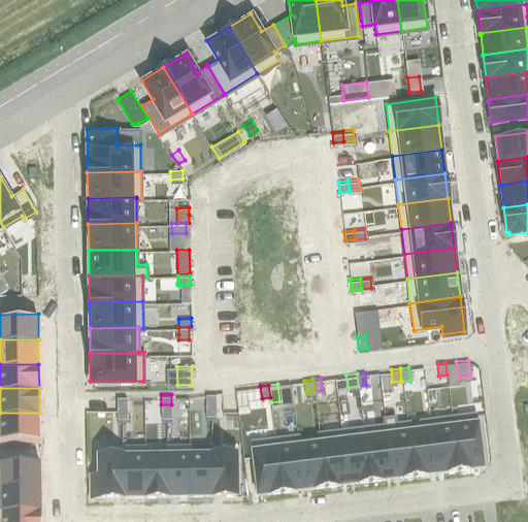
[(216,394),(205,394),(205,404),(216,404),(216,394)]
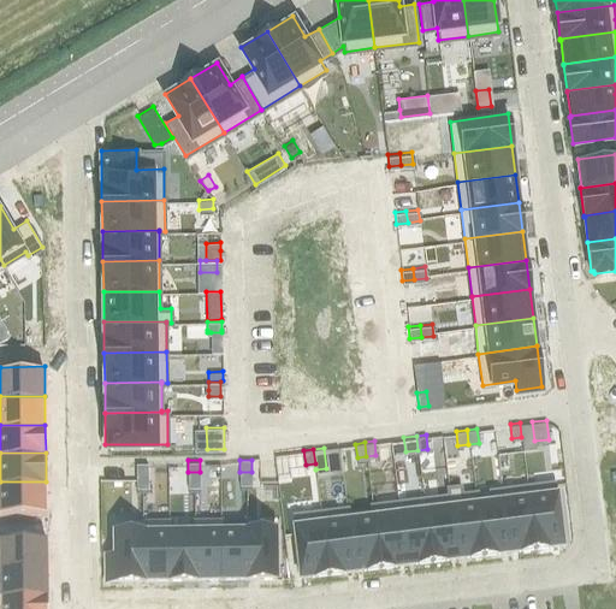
[(147,461),(136,461),(136,473),(147,473),(147,461)]
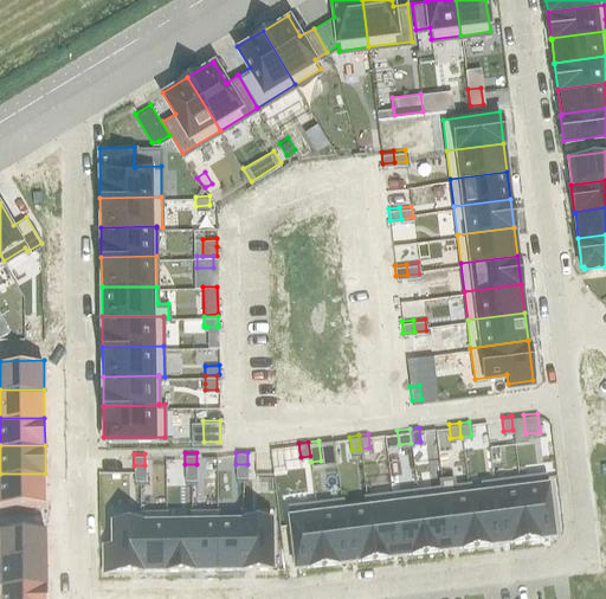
[(197,464),(185,464),(185,476),(197,476),(197,464)]
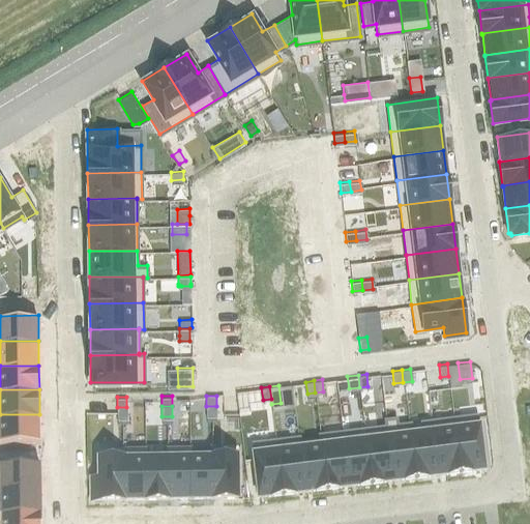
[(216,406),(206,406),(206,416),(216,416),(216,406)]
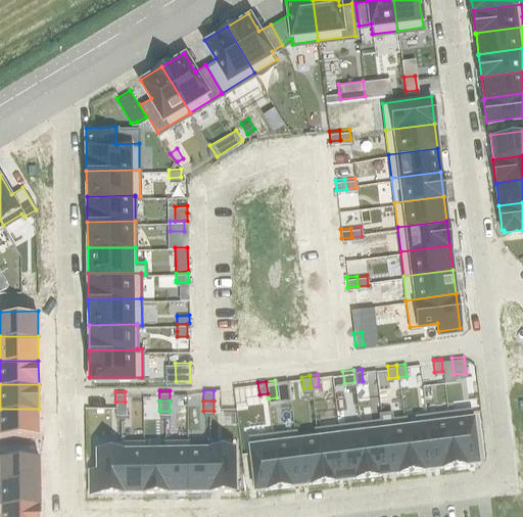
[(125,402),(115,402),(115,412),(126,412),(125,402)]
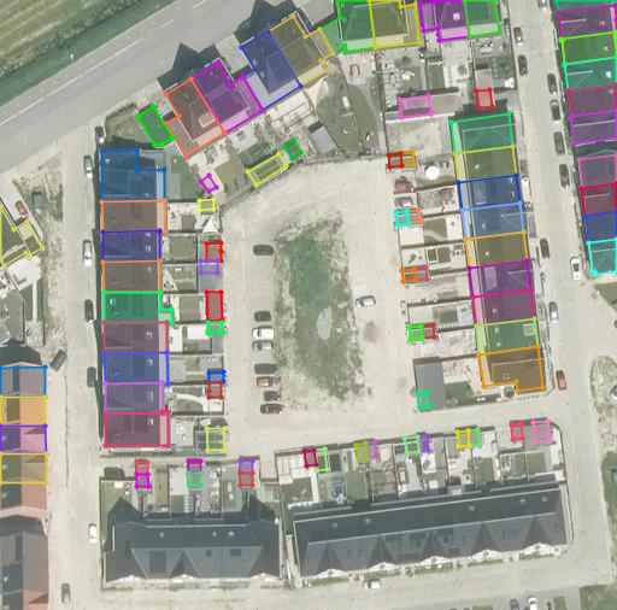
[(554,480),(528,484),(535,545),(563,543),(554,480)]
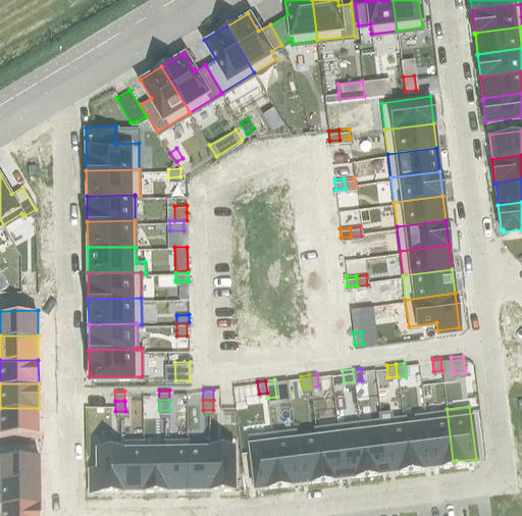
[(39,408),(0,408),(0,433),(39,432),(39,408)]
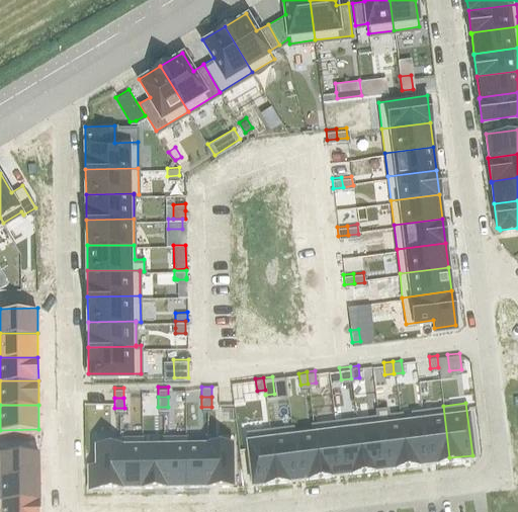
[(443,406),(421,409),(428,460),(449,457),(443,406)]
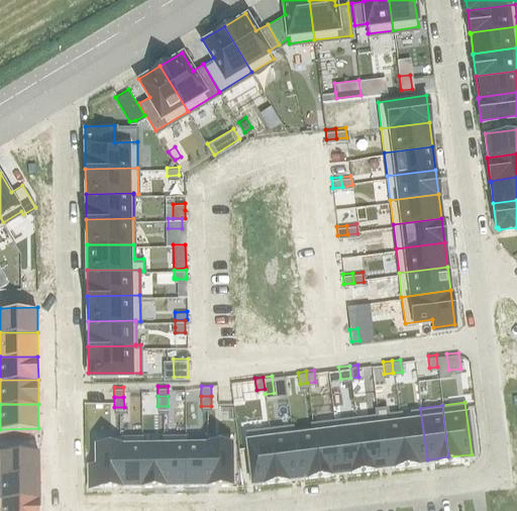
[(386,406),(376,407),(376,413),(378,413),(384,465),(405,463),(400,420),(401,420),(400,410),(387,412),(386,406)]
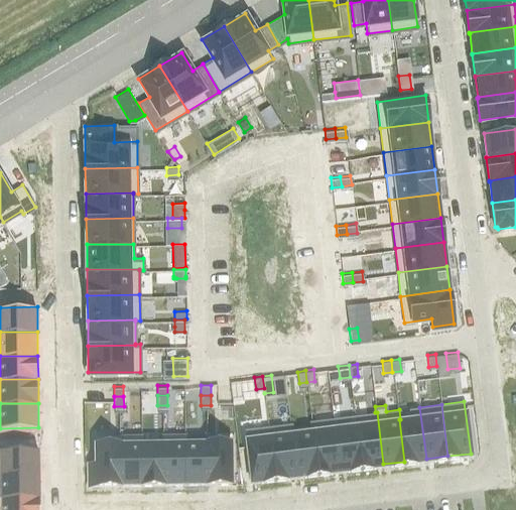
[(400,419),(399,419),(404,462),(426,459),(419,407),(410,408),(411,418),(400,419)]
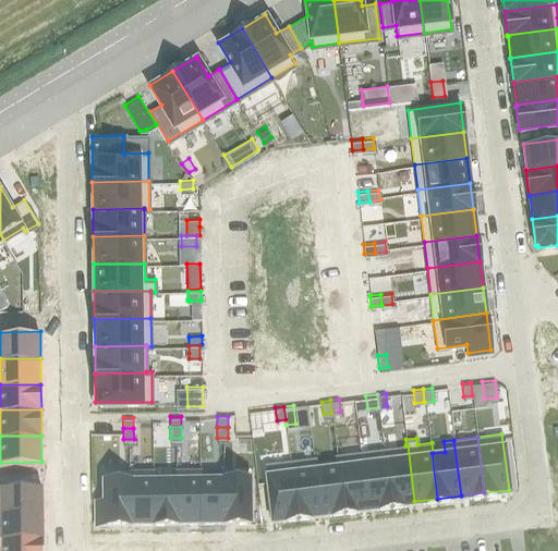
[(405,445),(384,449),(390,504),(414,501),(408,445),(405,445)]
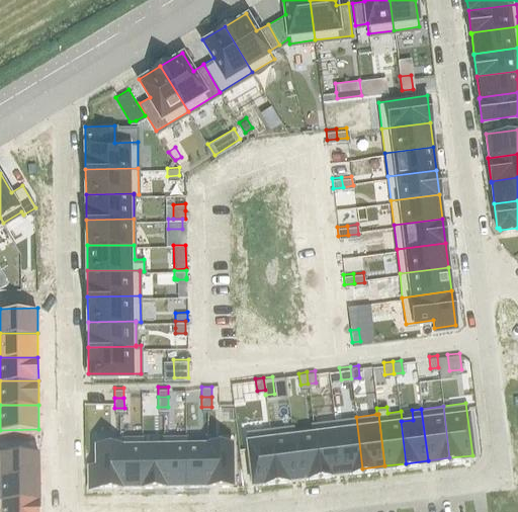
[(356,417),(335,420),(341,472),(362,468),(356,417)]
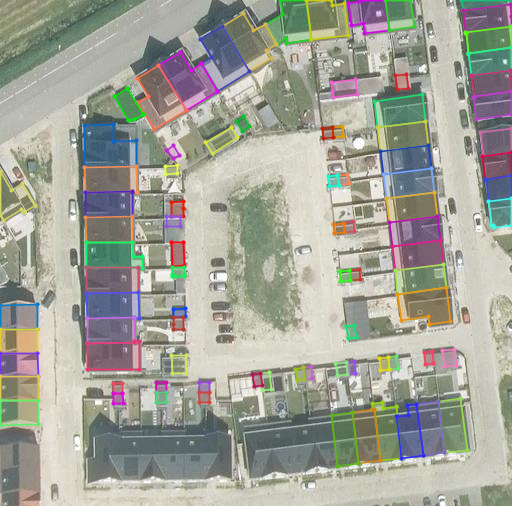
[(331,415),(308,417),(309,427),(310,427),(315,468),(337,466),(331,415)]
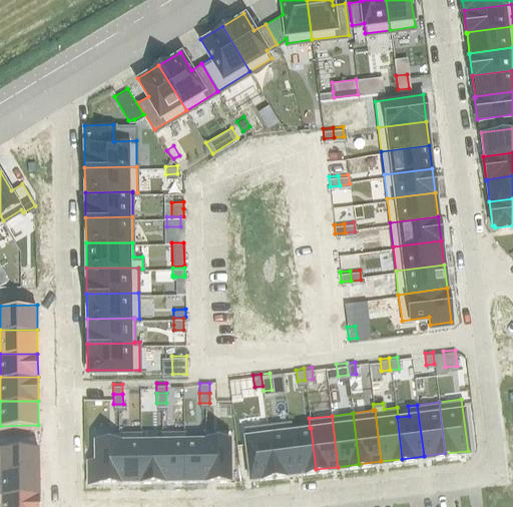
[(290,421),(267,424),(274,475),(295,472),(290,430),(291,430),(290,421)]
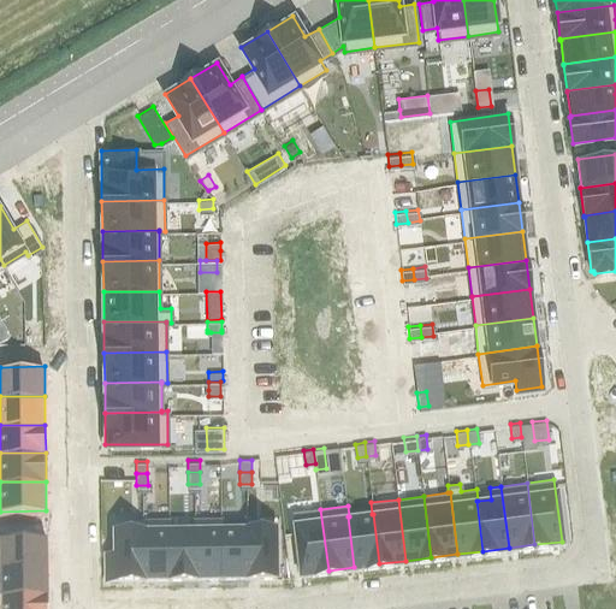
[(320,509),(294,512),(301,573),(329,571),(320,509)]
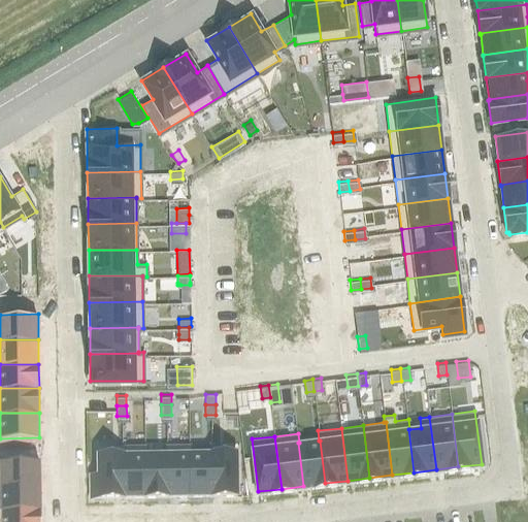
[(299,443),(298,443),(303,486),(325,483),(320,441),(319,441),(299,443)]
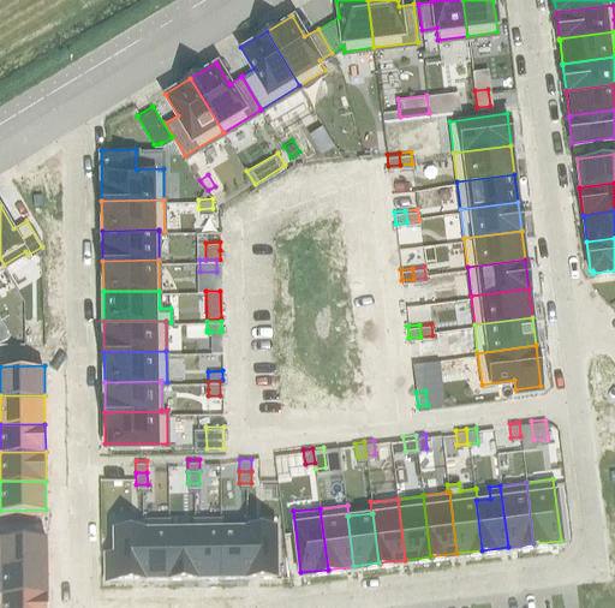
[(221,516),(192,516),(192,526),(195,526),(195,574),(221,574),(220,525),(221,525),(221,516)]
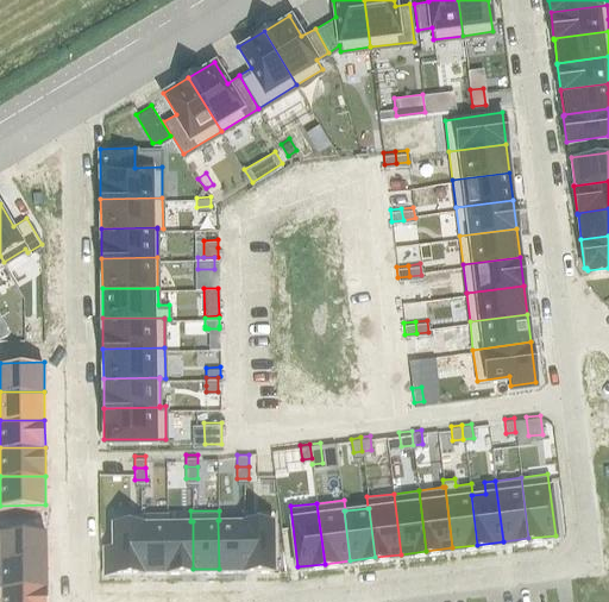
[(113,545),(104,545),(105,570),(142,570),(140,512),(112,512),(113,545)]
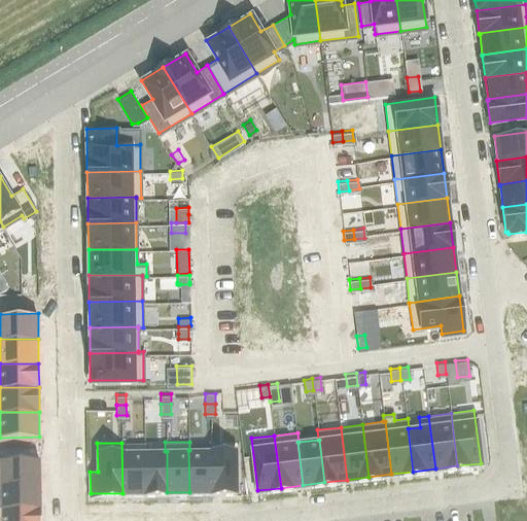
[(145,443),(121,443),(123,493),(145,493),(144,451),(145,451),(145,443)]
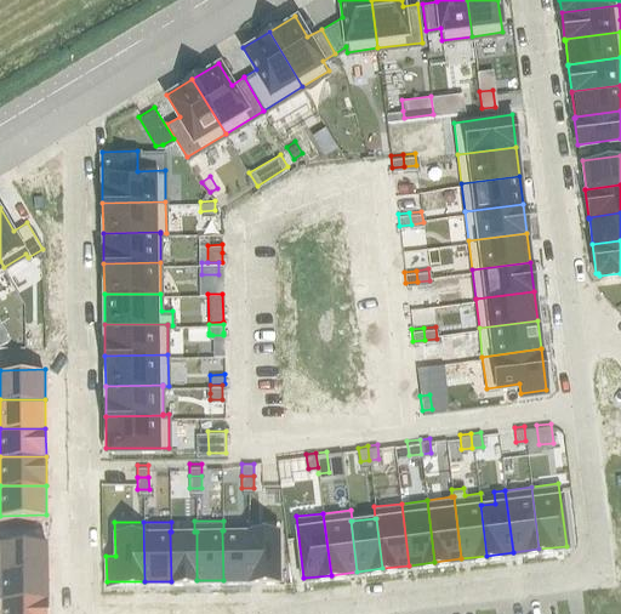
[(278,529),(249,530),(249,580),(278,579),(278,529)]
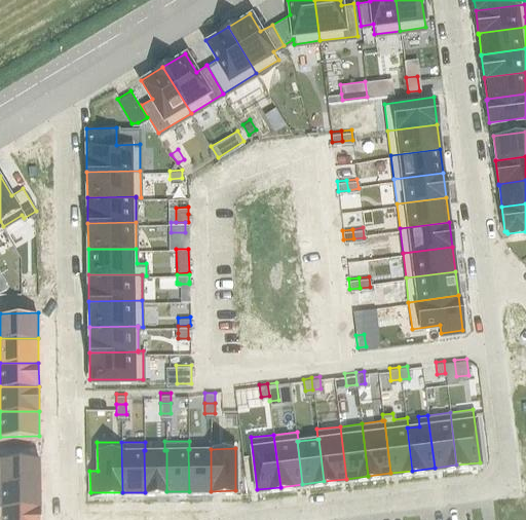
[(189,449),(188,449),(189,491),(211,491),(211,449),(189,449)]
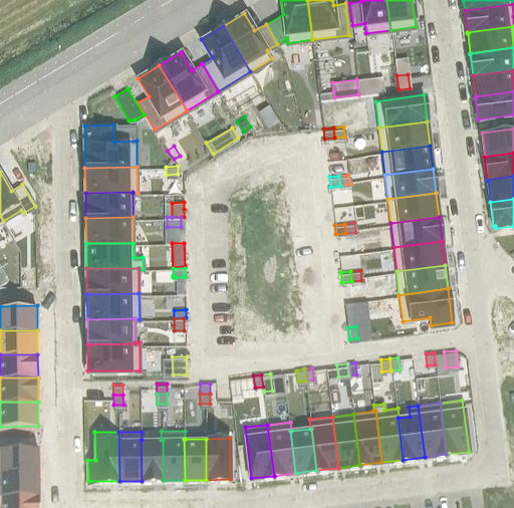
[(142,440),(141,440),(142,481),(163,480),(163,440),(161,440),(142,440)]
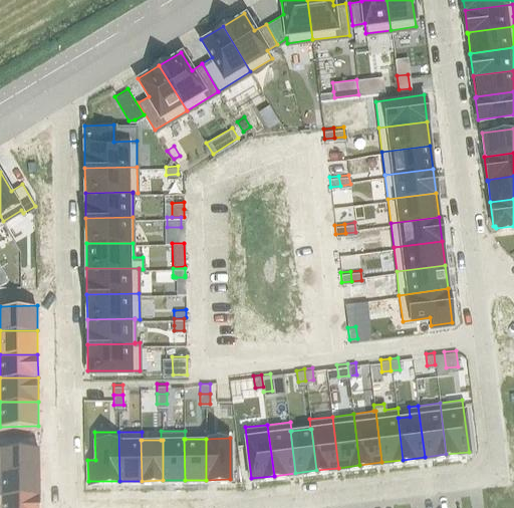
[(39,446),(0,447),(0,466),(0,472),(39,471),(39,446)]
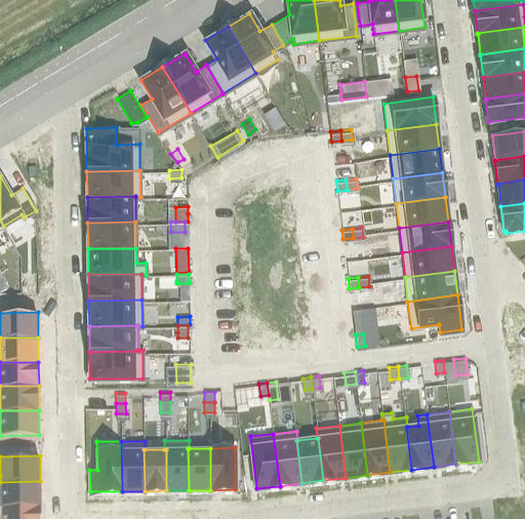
[(40,481),(0,482),(0,507),(41,506),(40,481)]
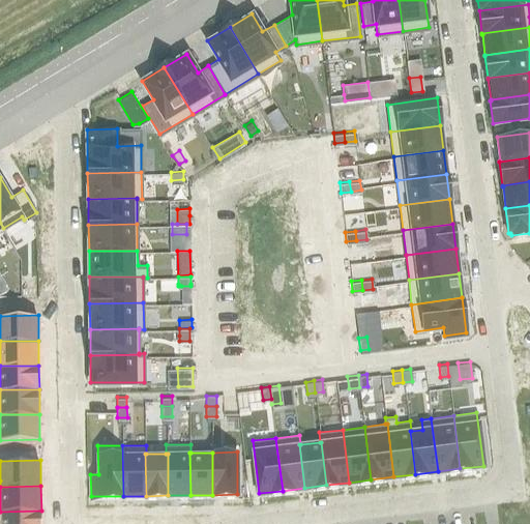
[(40,523),(41,511),(0,512),(0,523),(40,523)]
